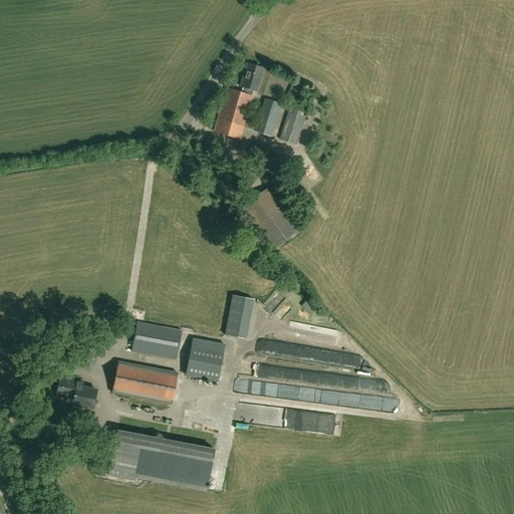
[(270,137),(281,103),(265,98),(257,123),(246,120),(252,96),(251,96),(253,90),(257,91),(263,69),(247,64),(241,86),(246,88),(244,94),(226,89),(214,133),(240,140),(244,126),(255,130),(255,132),(270,137)]
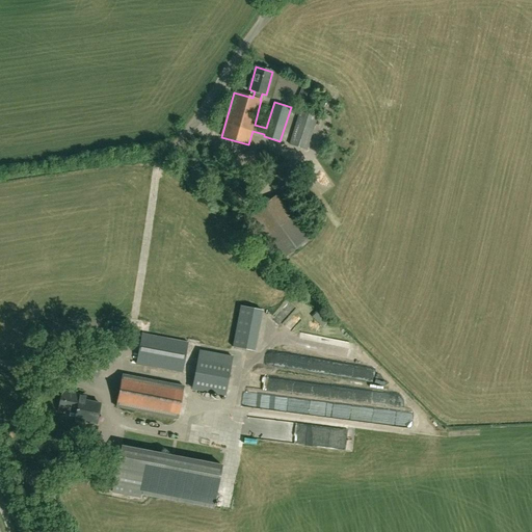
[(304,104),(313,84),(304,81),(296,101),(304,104)]
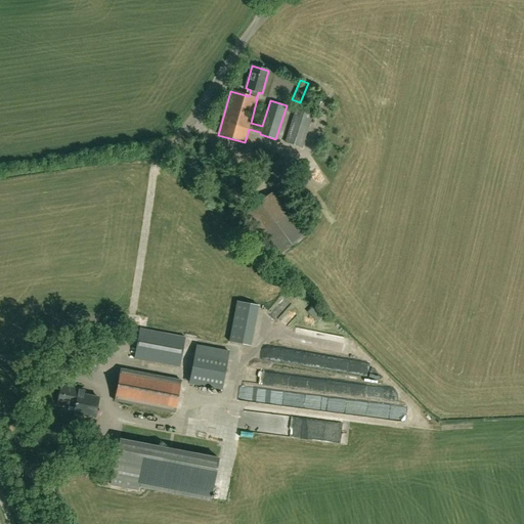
[(302,147),(312,114),(296,108),(285,142),(302,147)]
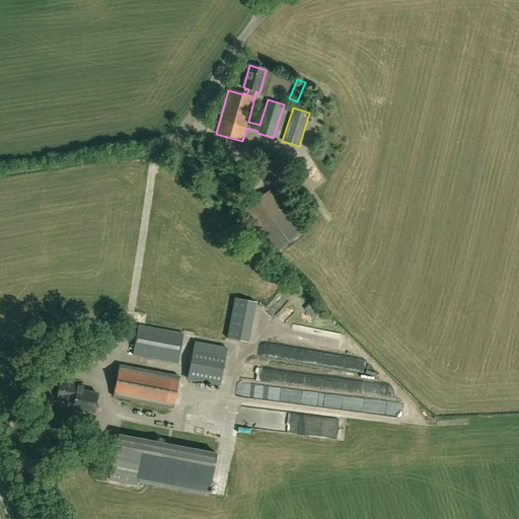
[(325,148),(327,141),(321,139),(319,146),(325,148)]
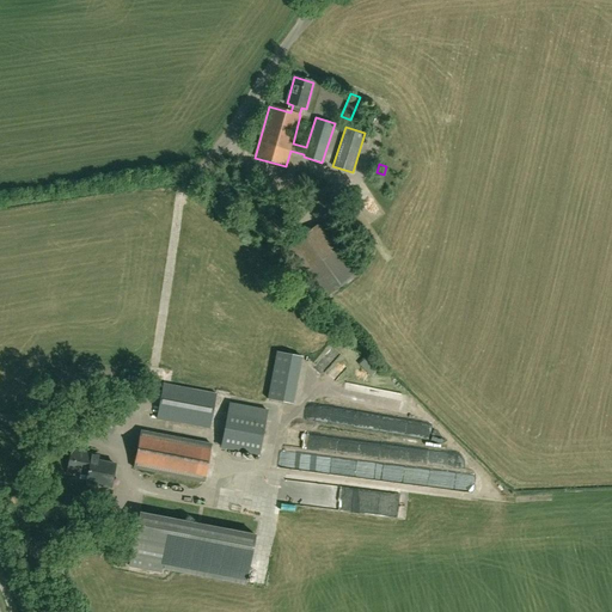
[(326,183),(304,203),(313,214),(328,201),(336,193),(326,183)]
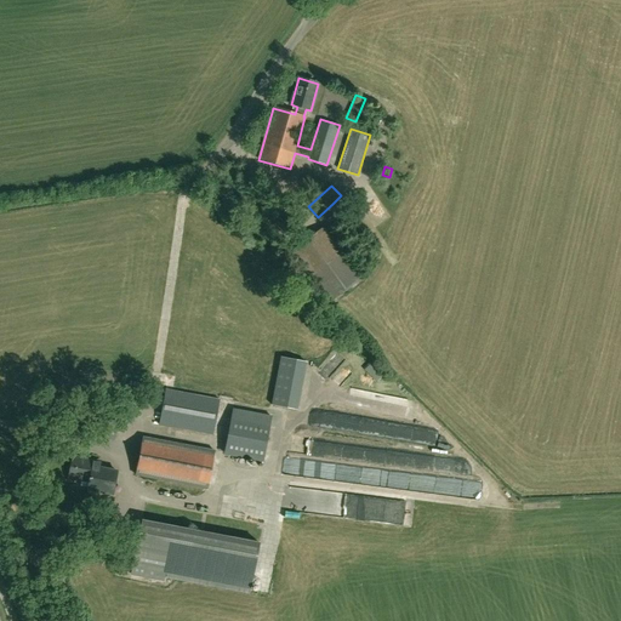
[(386,217),(375,197),(364,203),(375,223),(386,217)]
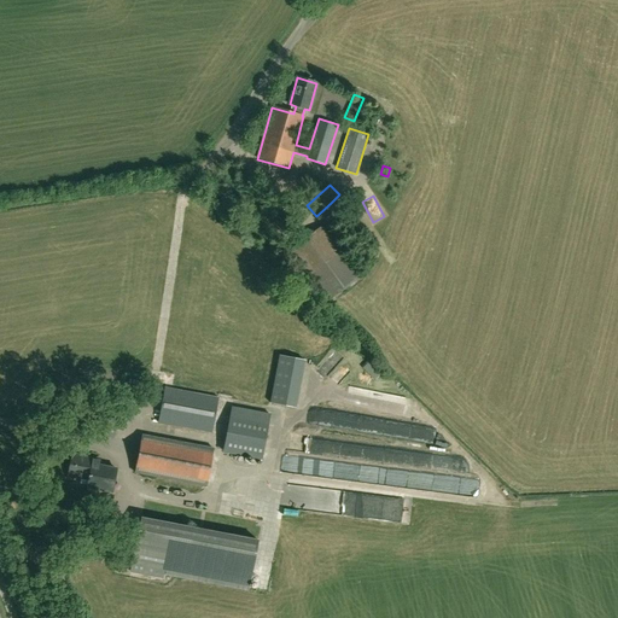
[(305,360),(279,355),(269,403),(296,408),(305,360)]
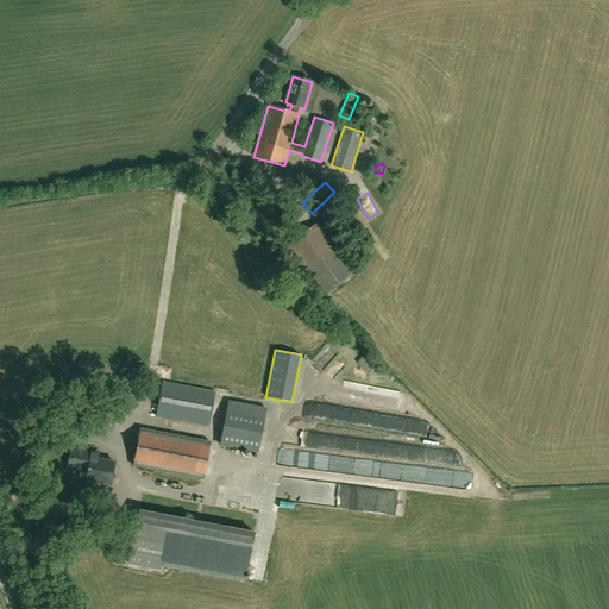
[(320,368),(337,357),(332,350),(315,362),(320,368)]
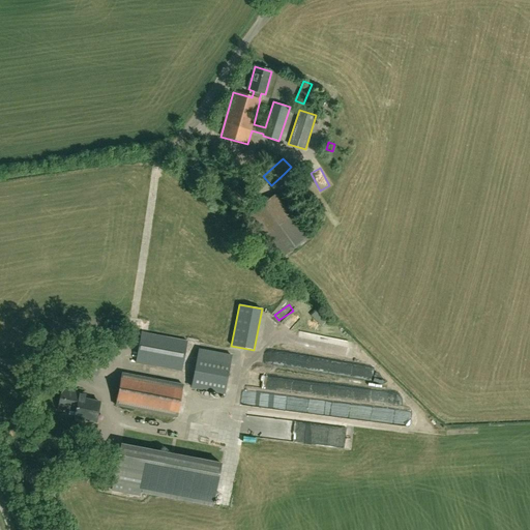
[(181,372),(186,341),(141,332),(136,362),(181,372)]
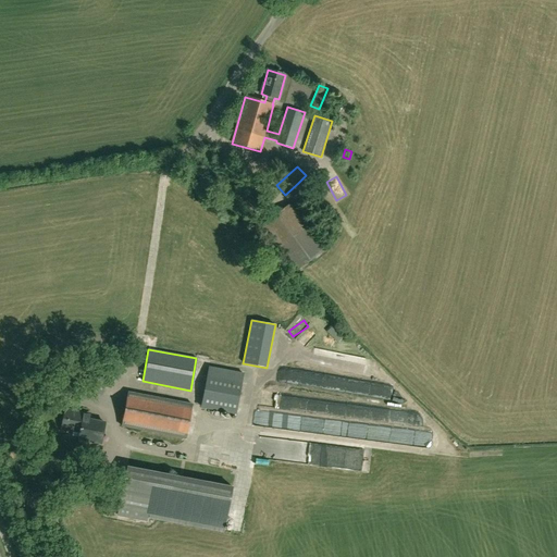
[(333,372),(385,381),(386,373),(375,371),(378,361),(341,355),(341,361),(335,360),(333,372)]
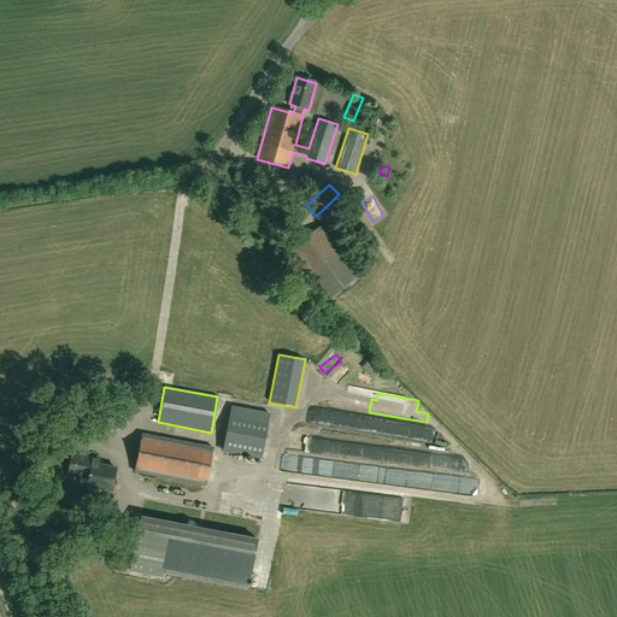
[(262,457),(269,413),(230,406),(223,450),(262,457)]
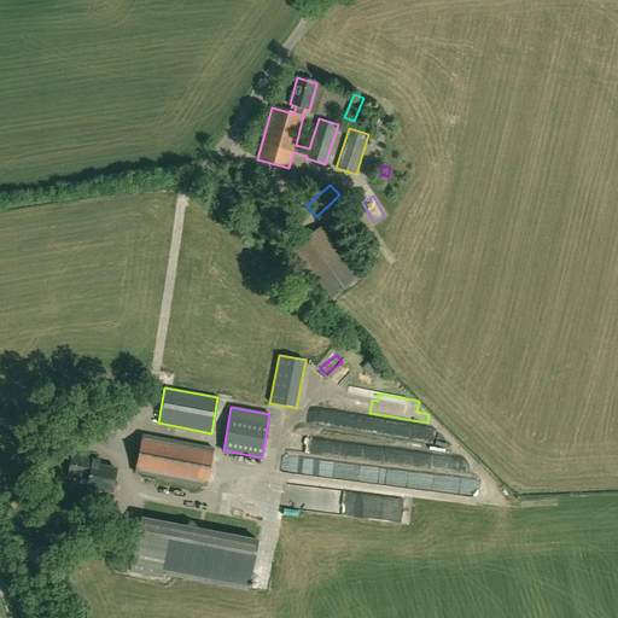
[(207,487),(213,448),(141,436),(135,473),(207,487)]
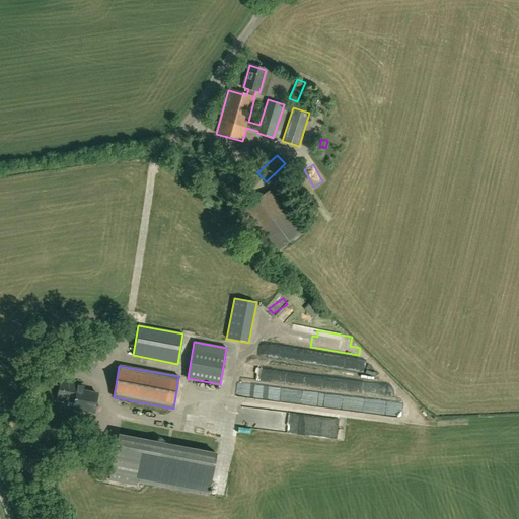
[(79,410),(82,390),(83,385),(60,380),(57,399),(68,401),(67,405),(73,406),(73,409),(79,410)]
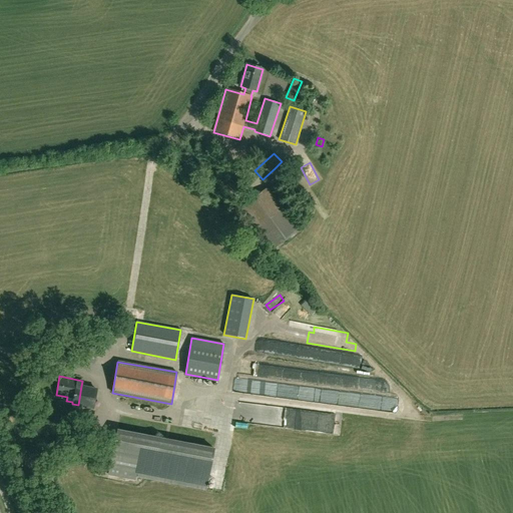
[(384,388),(383,380),(374,381),(375,389),(384,388)]
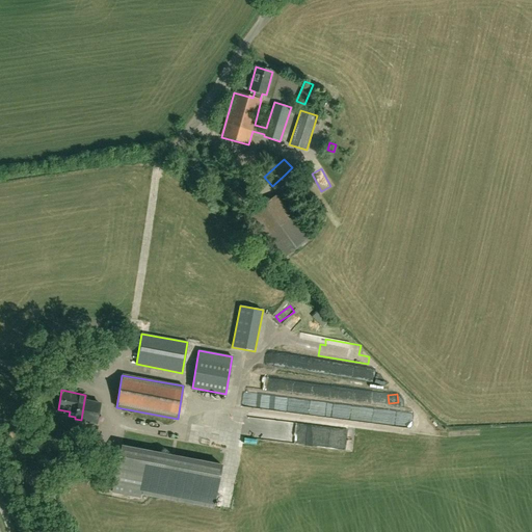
[(84,400),(81,420),(97,423),(100,403),(84,400)]
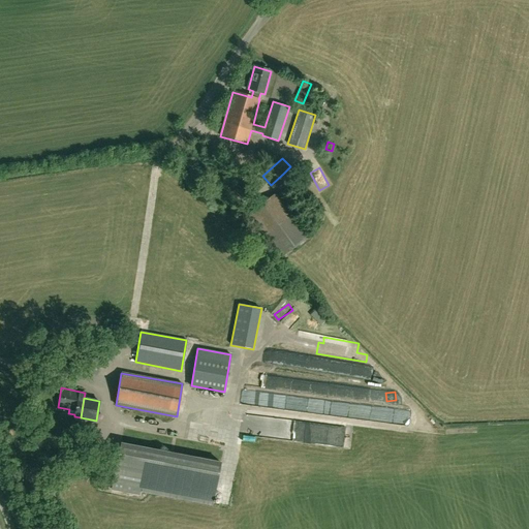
[(344,419),(390,424),(391,412),(345,407),(344,419)]
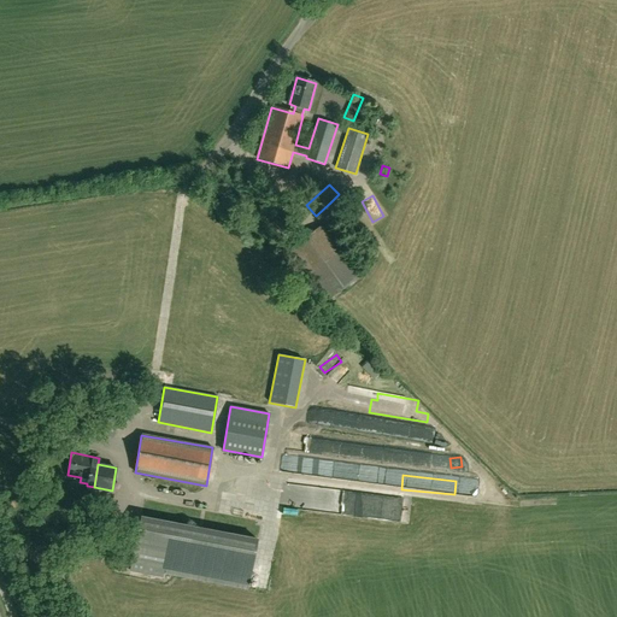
[(163,577),(164,571),(247,587),(257,540),(141,517),(130,571),(163,577)]
